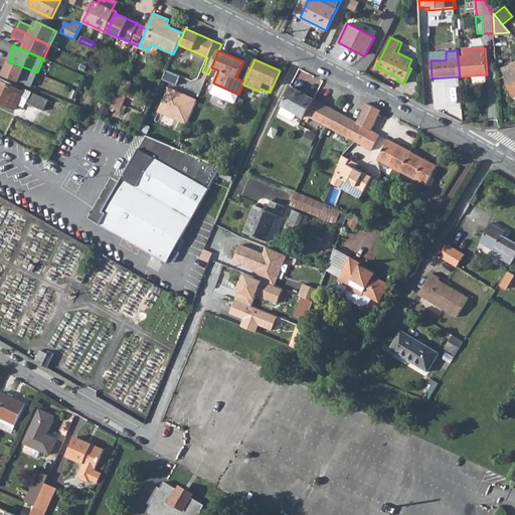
[(7,67),(5,66),(1,75),(31,88),(37,72),(9,61),(7,67)]
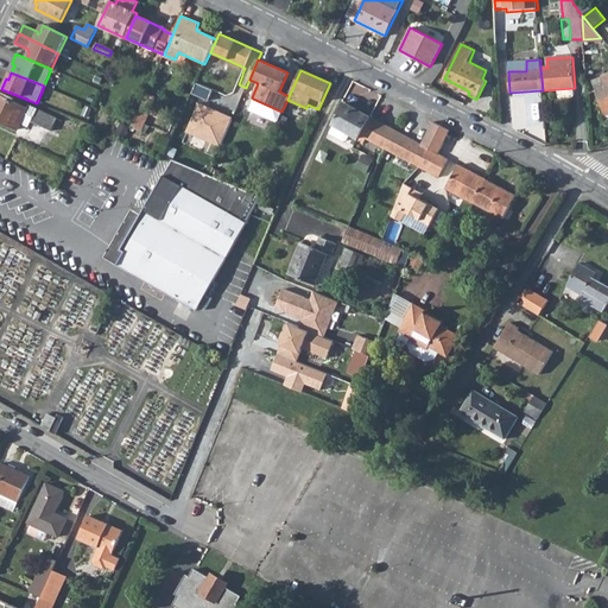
[(607,86),(596,90),(606,115),(607,114),(607,86)]
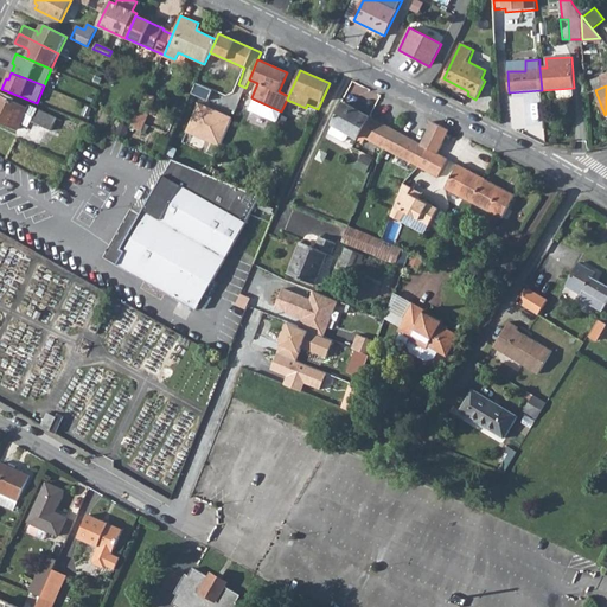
[(574,96),(573,88),(558,89),(560,97),(561,98),(572,98),(574,96)]
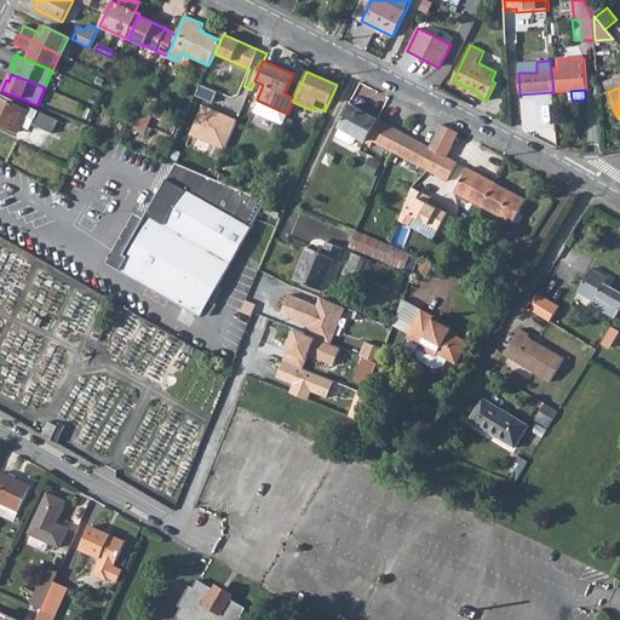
[(21,126),(27,114),(35,118),(32,124),(53,133),(59,120),(30,107),(28,110),(0,97),(0,124),(18,132),(21,126)]
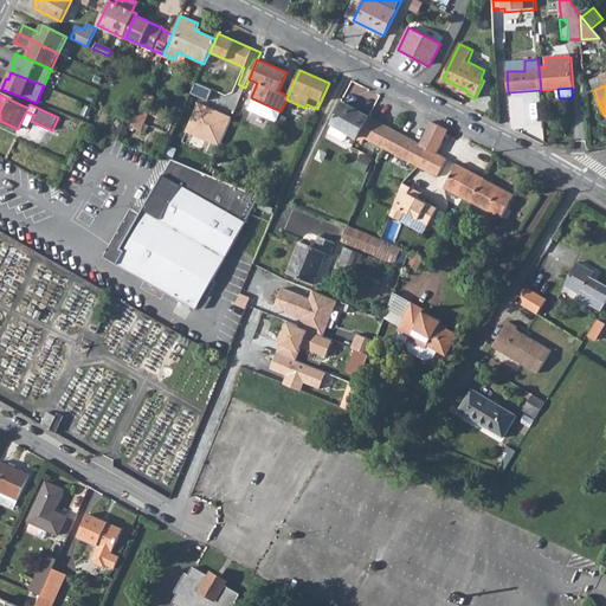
[(276,122),(281,111),(252,98),(247,109),(276,122)]
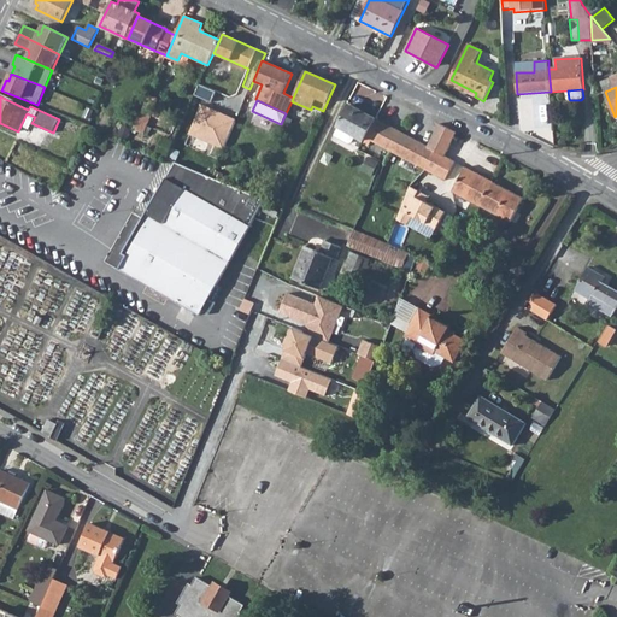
[(147,133),(154,105),(144,101),(136,130),(147,133)]
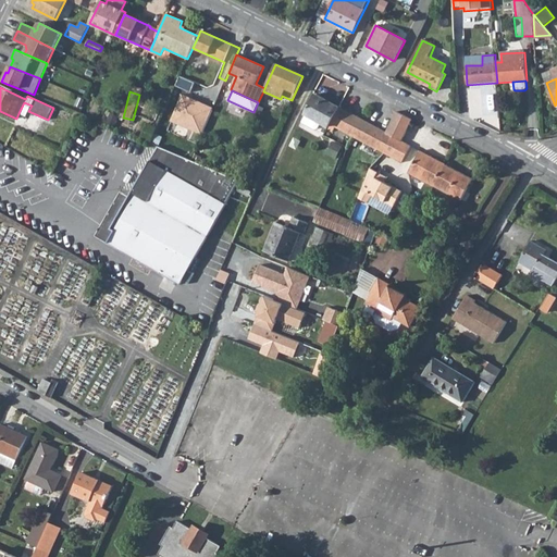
[(213,109),(183,96),(171,121),(202,135),(213,109)]
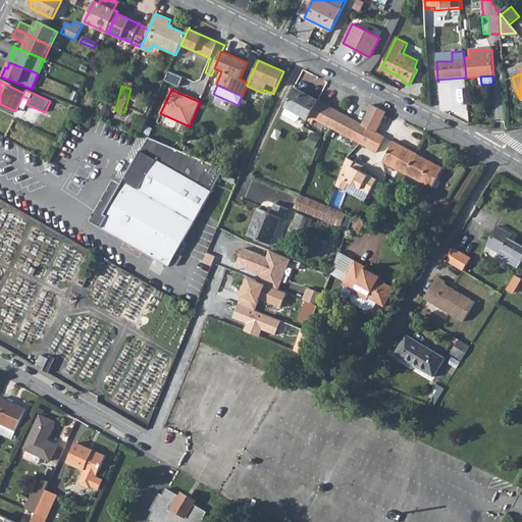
[(286,108),(301,115),(308,119),(310,116),(318,101),(303,94),(301,96),(295,93),(286,108)]
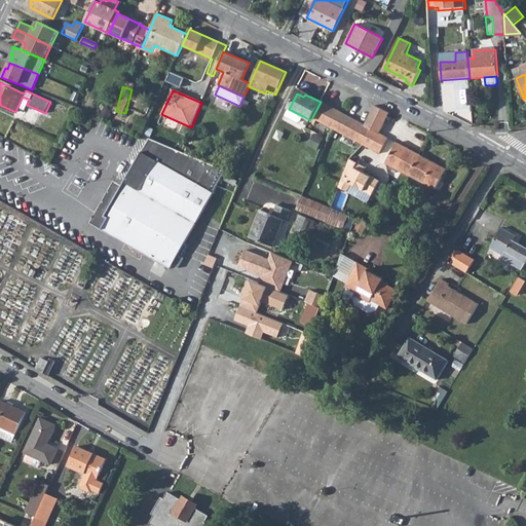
[(17,107),(25,110),(27,105),(30,100),(23,97),(17,107)]
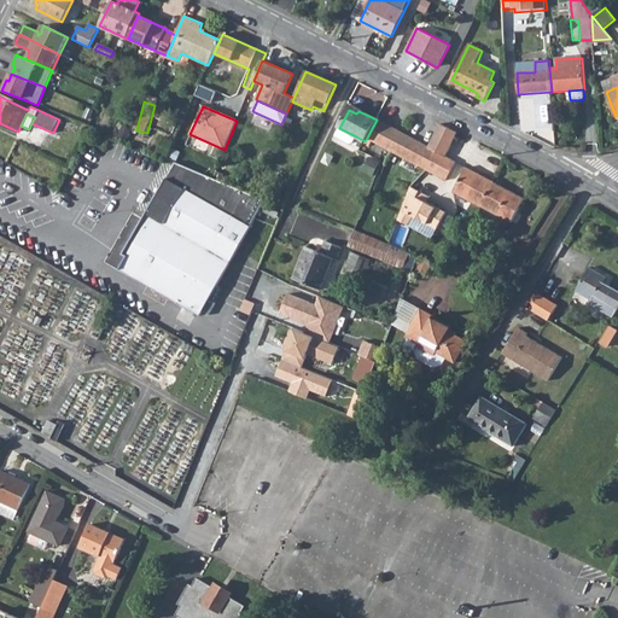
[(53,133),(58,135),(64,122),(59,120),(53,133)]
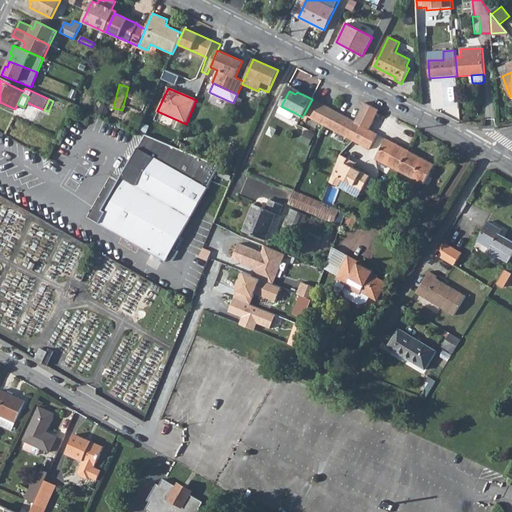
[(304,114),(347,137),(354,122),(312,99),(304,114)]
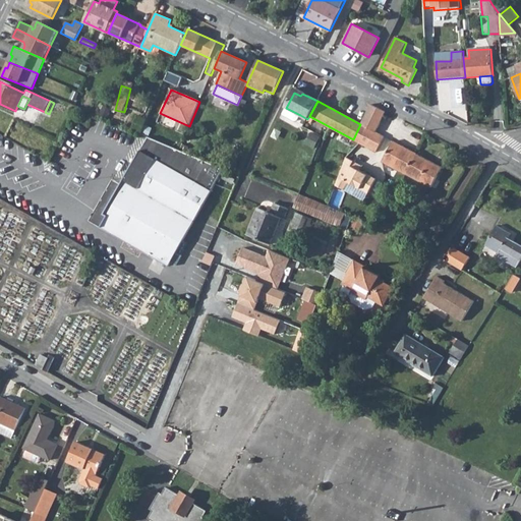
[(386,112),(371,105),(360,124),(374,132),(386,112)]
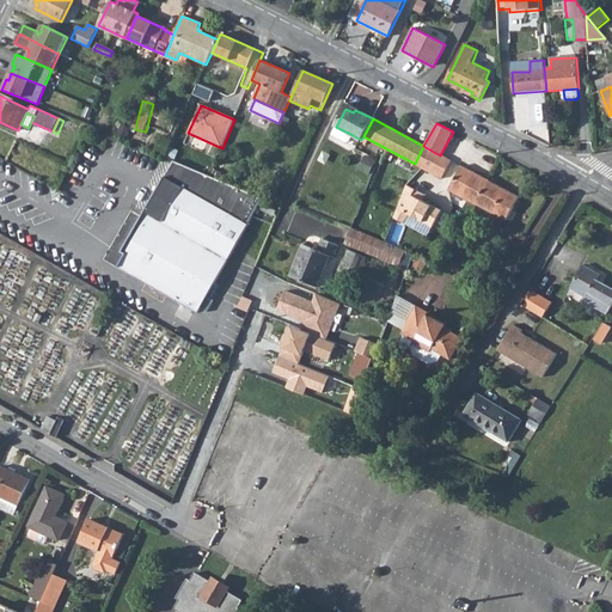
[(353,135),(336,127),(331,135),(347,142),(349,141),(353,135)]
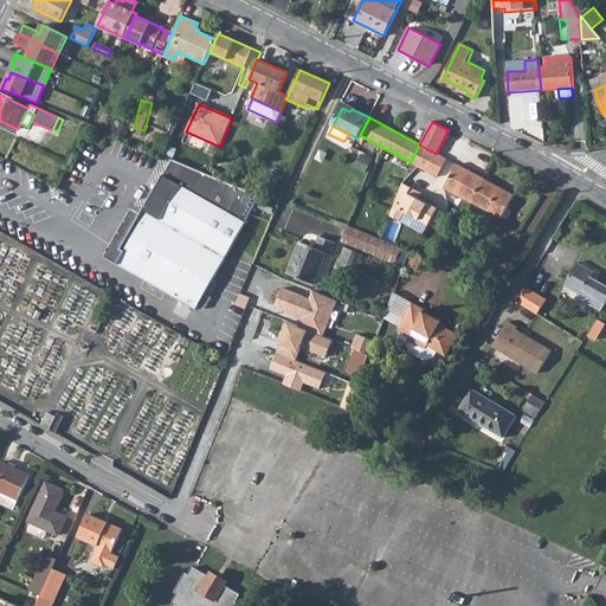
[(153,152),(163,156),(171,141),(160,137),(153,152)]
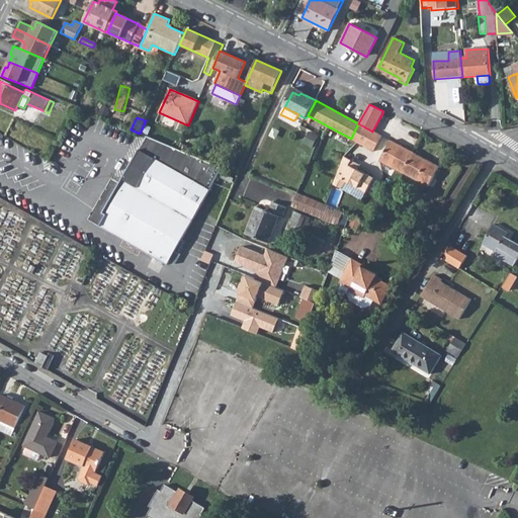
[(351,139),(373,151),(381,136),(372,132),(358,123),(351,139)]
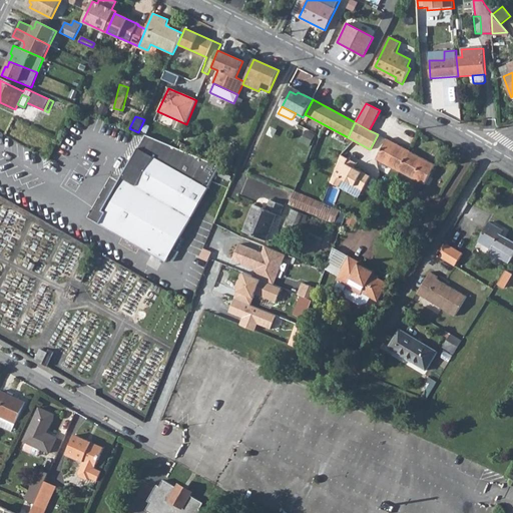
[(309,130),(304,141),(310,144),(316,133),(309,130)]
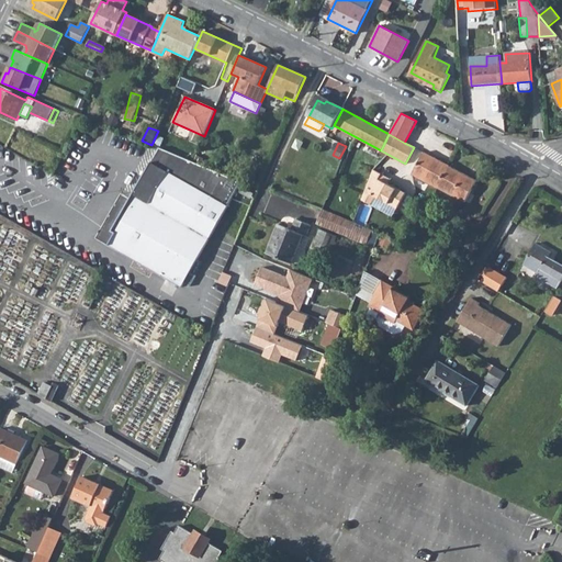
[(153,163),(234,197),(242,182),(227,176),(192,161),(160,148),(153,163)]
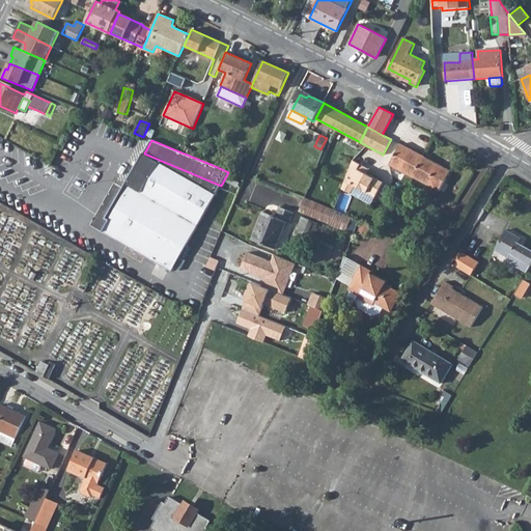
[(402,171),(414,151),(400,144),(389,164),(402,171)]
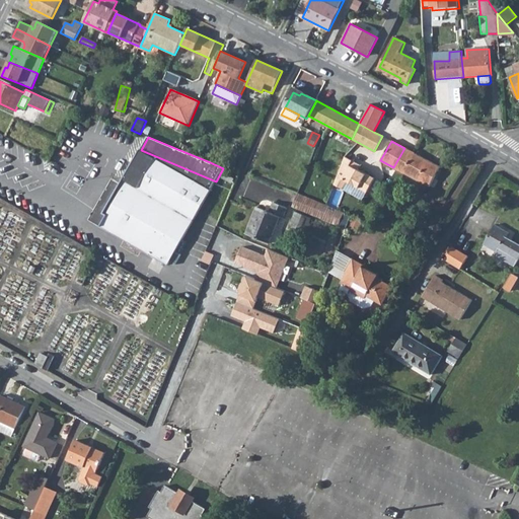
[(393,167),(429,187),(434,177),(439,166),(422,157),(404,148),(393,167)]
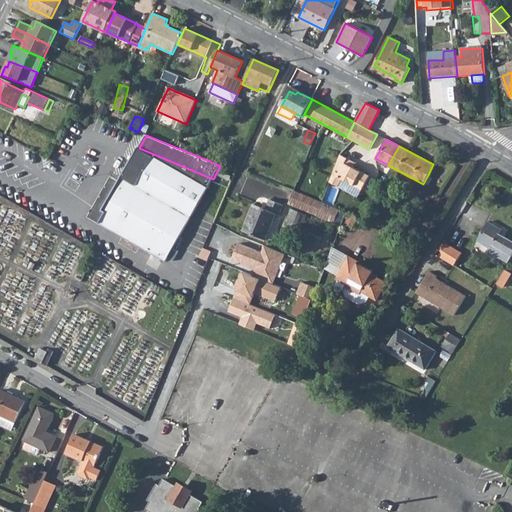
[(139,148),(119,181),(102,210),(105,212),(99,223),(128,240),(165,262),(175,246),(213,179),(139,148)]
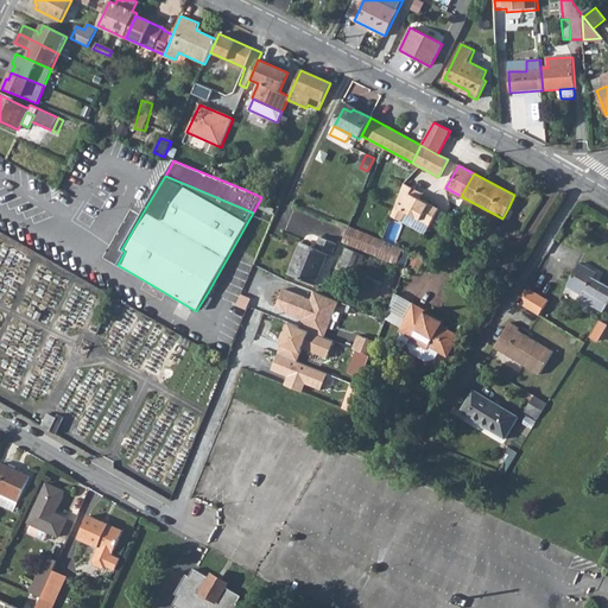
[(423,194),(404,183),(393,210),(391,216),(401,222),(406,213),(430,226),(439,209),(419,198),(423,194)]
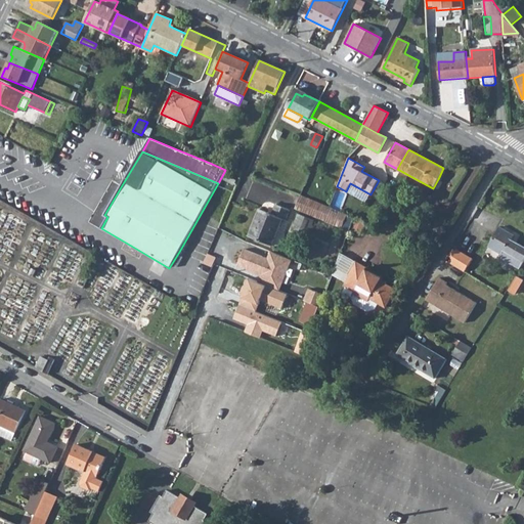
[(433,188),(437,190),(441,181),(438,179),(433,188)]
